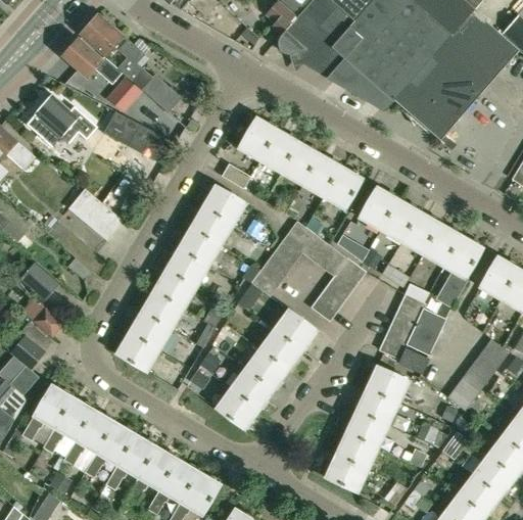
[(169,0),(182,7),(188,0),(190,0),(206,14),(219,0),(169,0)]
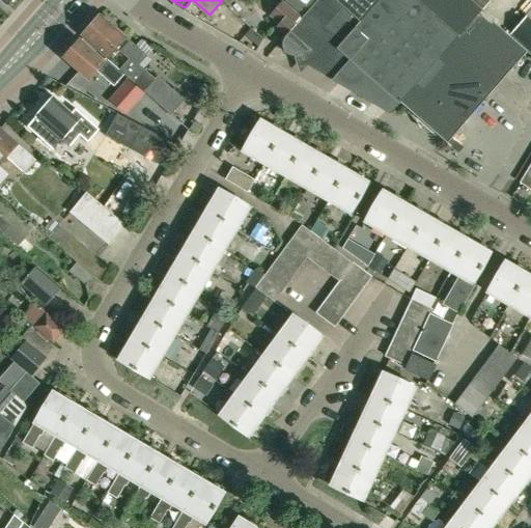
[(281,0),(271,11),(280,20),(276,25),(284,32),(301,14),(298,10),(286,0),(281,0)]
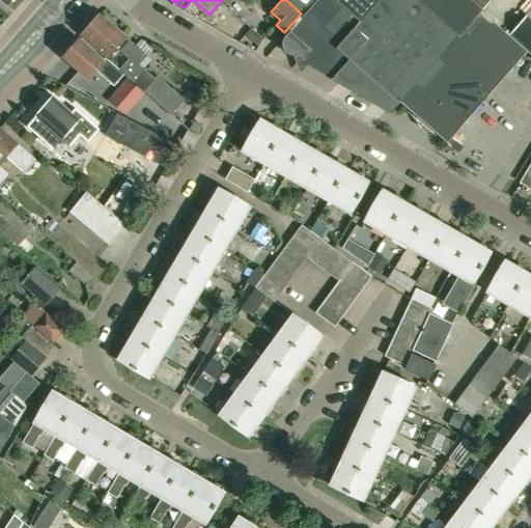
[(313,0),(284,34),(282,39),(282,46),(286,51),(291,54),(298,53),(303,50),(306,62),(332,78),(350,57),(398,101),(400,100),(447,140),(527,48),(481,7),(480,6),(473,0),(375,0),(360,19),(356,15),(356,14),(340,0),(313,0)]
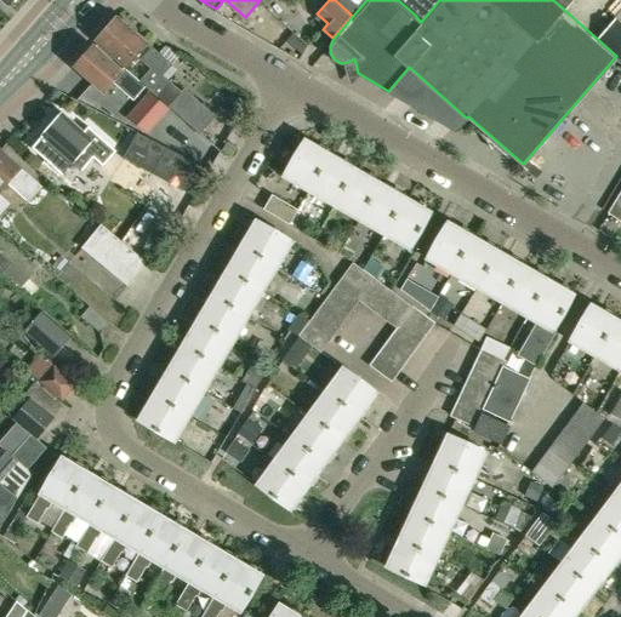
[(348,12),(357,3),(354,0),(335,0),(348,12)]
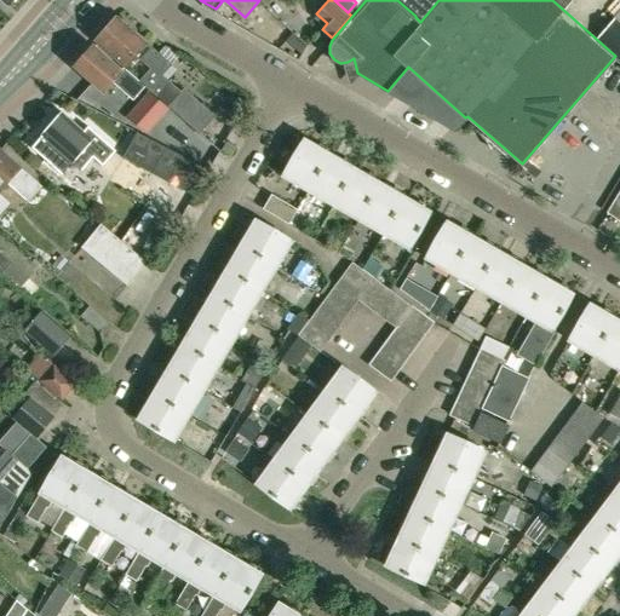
[(397,0),(415,16),(415,17),(420,22),(438,0),(397,0)]
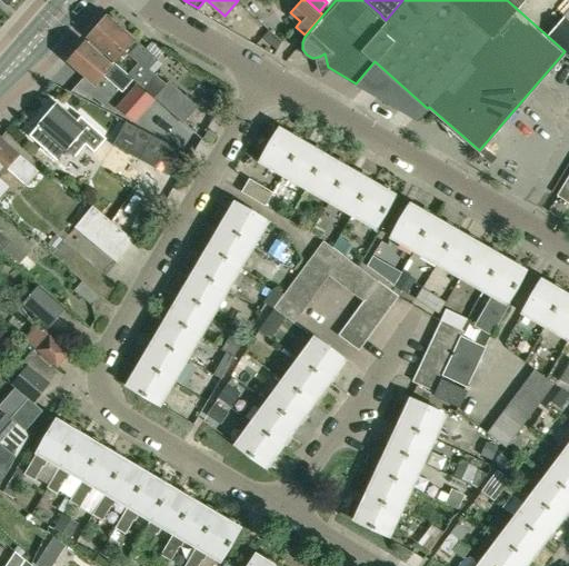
[(149,66),(158,56),(135,37),(107,12),(88,35),(115,58),(123,47),(138,59),(127,71),(133,77),(133,76),(145,86),(156,72),(149,66)]
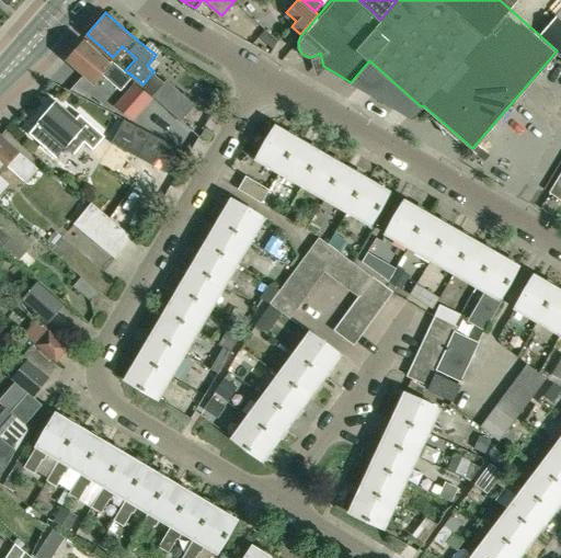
[(110,61),(100,53),(83,37),(67,56),(95,80),(103,71),(121,87),(132,76),(125,70),(112,58),(110,61)]
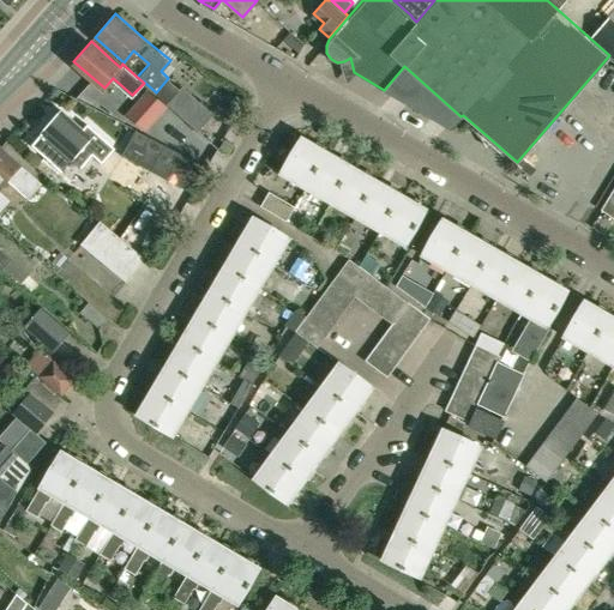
[(179,88),(168,78),(156,92),(167,102),(179,88)]
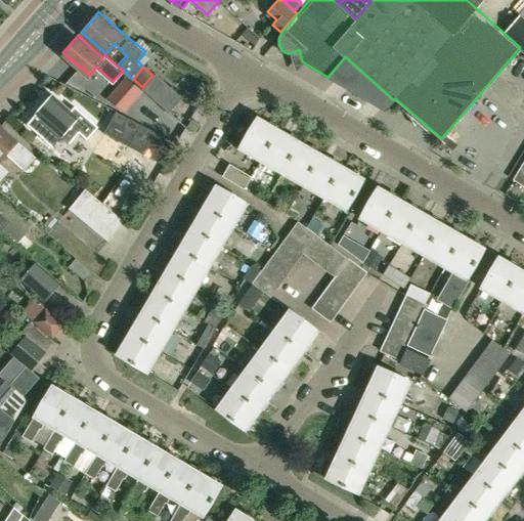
[(142,87),(168,110),(181,95),(155,73),(153,75),(142,87)]
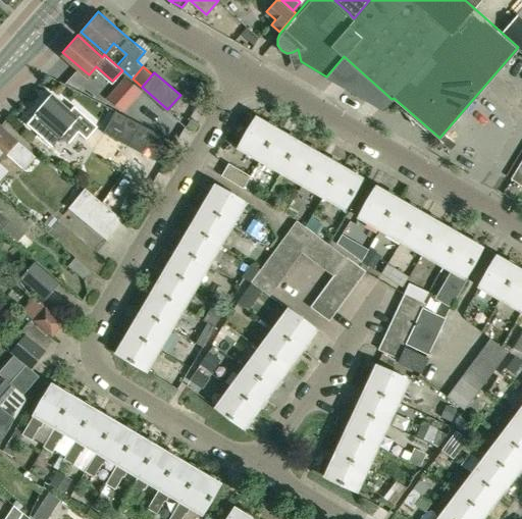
[(127,74),(108,96),(123,109),(143,88),(127,74)]
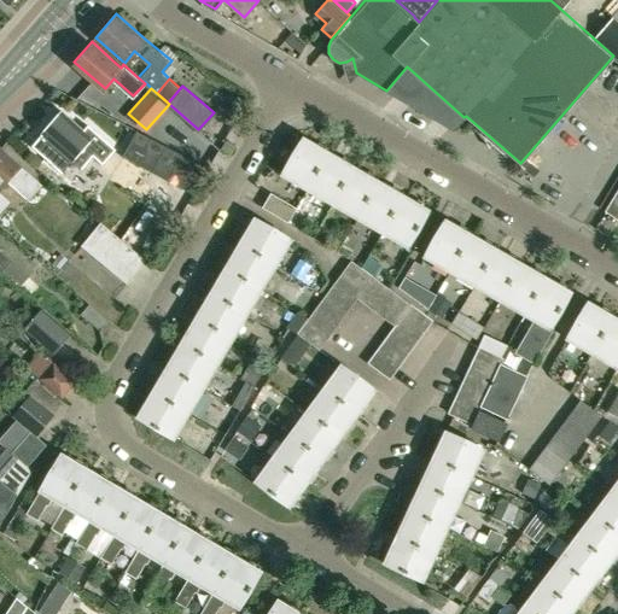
[(95,129),(91,134),(62,109),(41,132),(31,144),(62,170),(73,158),(83,145),(103,162),(115,146),(95,129)]
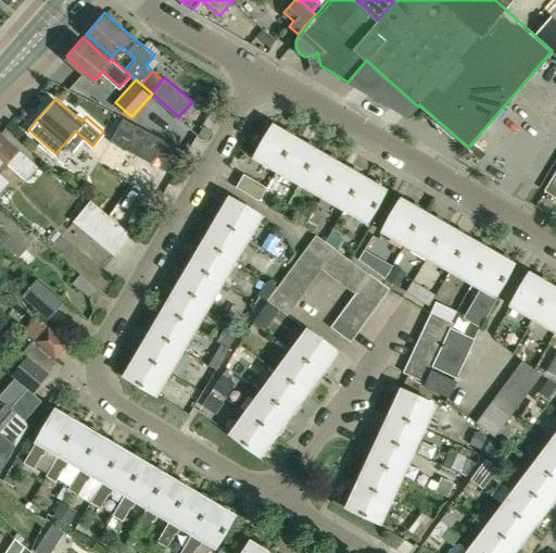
[(174,173),(185,154),(188,150),(123,115),(110,139),(174,173)]
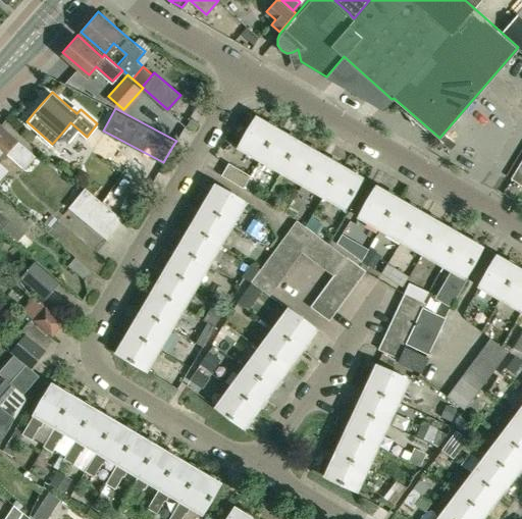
[(266,145),(275,126),(256,115),(238,145),(259,157),(266,145)]
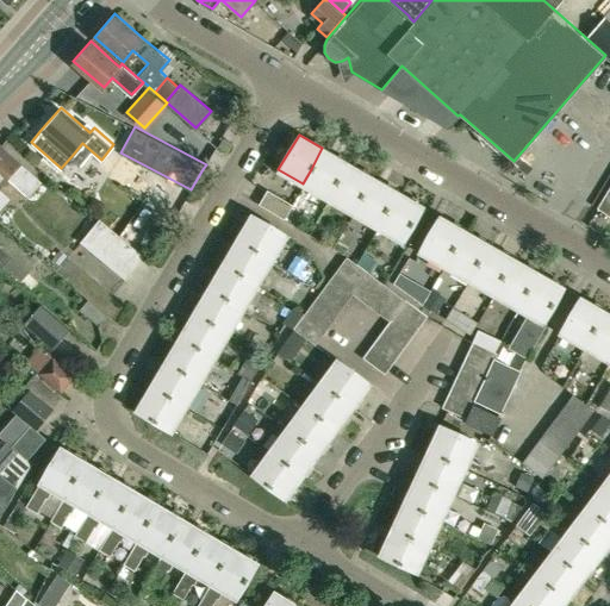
[(42,180),(12,154),(0,143),(0,185),(7,176),(29,195),(42,180)]
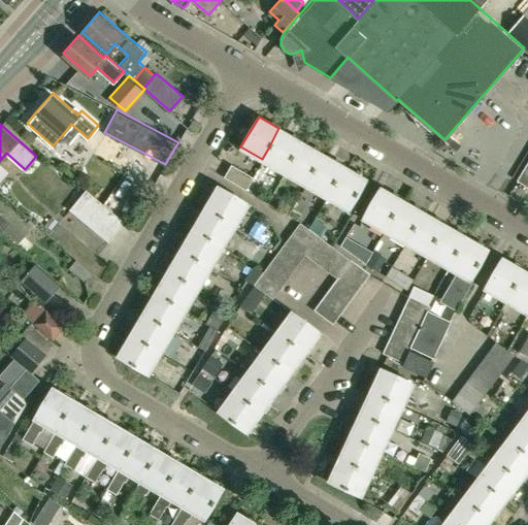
[(284,171),(301,141),(278,128),(269,146),(262,159),(270,164),(284,171)]
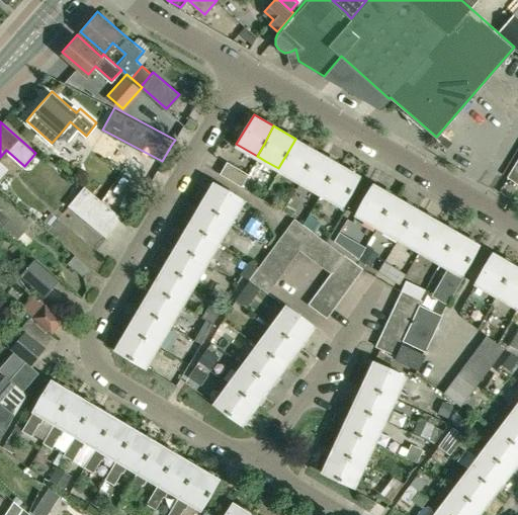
[(299,181),(316,150),(295,139),(278,168),(299,181)]
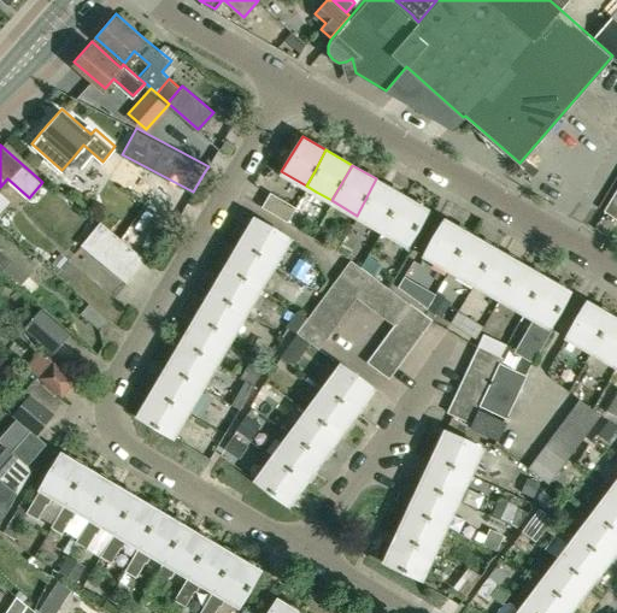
[(382,230),(401,193),(376,178),(357,216),(382,230)]
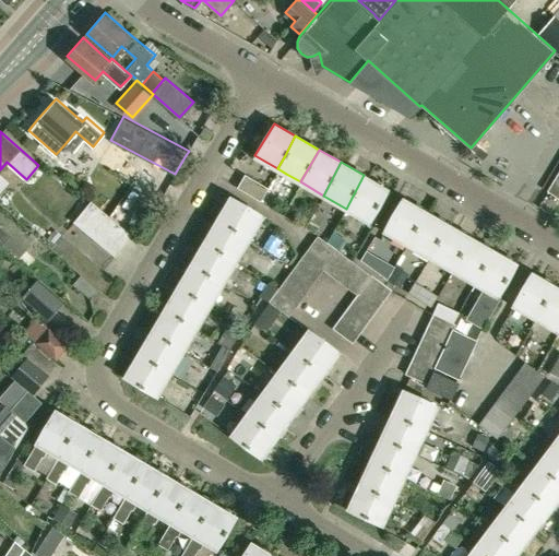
[(558,197),(558,194),(558,167),(547,189),(558,197)]
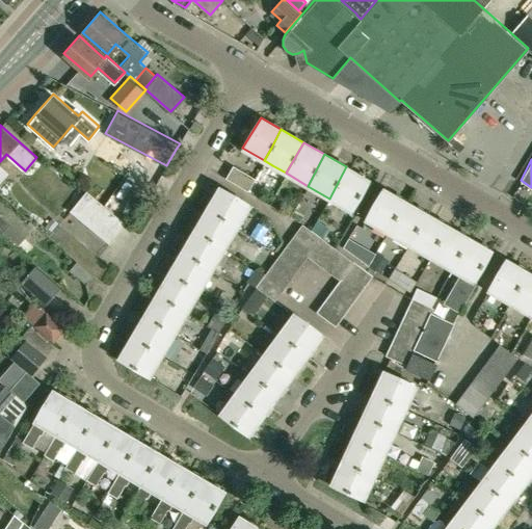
[(247,189),(255,178),(233,164),(225,177),(247,189)]
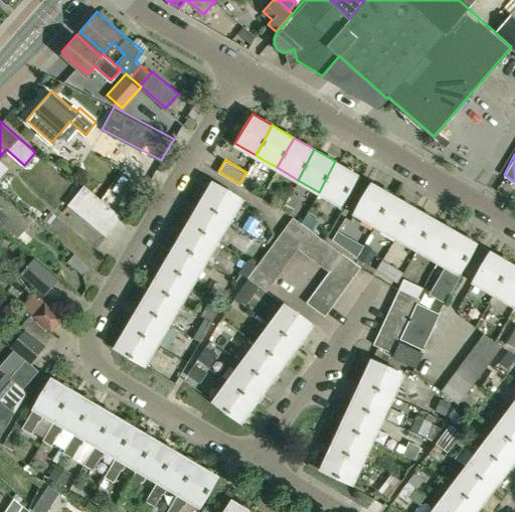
[(335,161),(319,192),(339,204),(357,174),(335,161)]
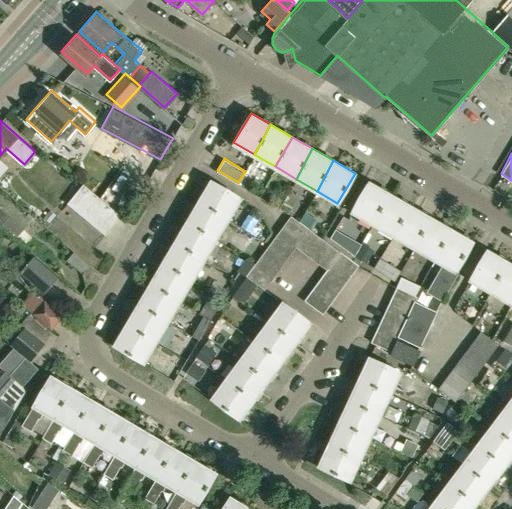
[(240,196),(228,189),(211,179),(199,199),(228,217),(240,196)]
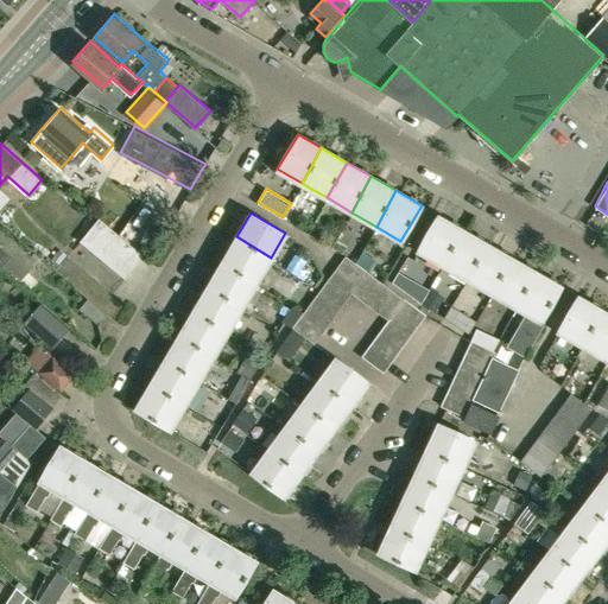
[(442,264),(462,229),(437,215),(417,249),(442,264)]
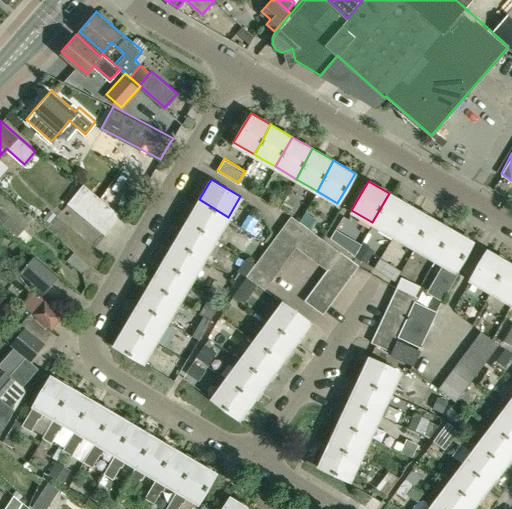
[(67,201),(105,234),(121,214),(83,182),(67,201)]
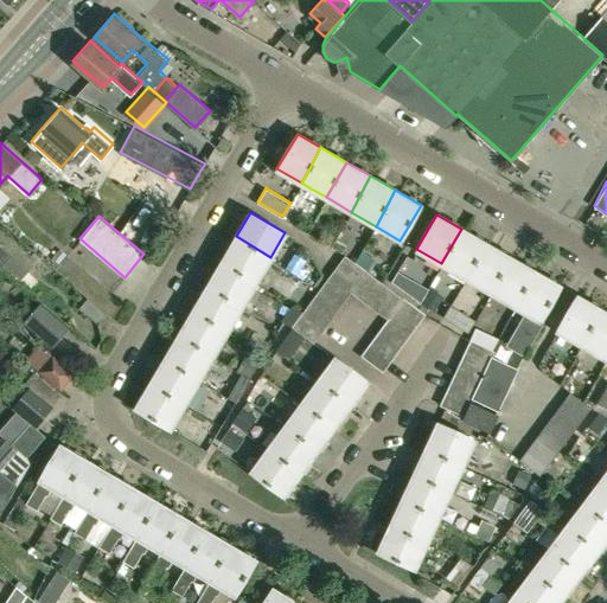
[(466,277),(486,243),(461,229),(441,263),(466,277)]
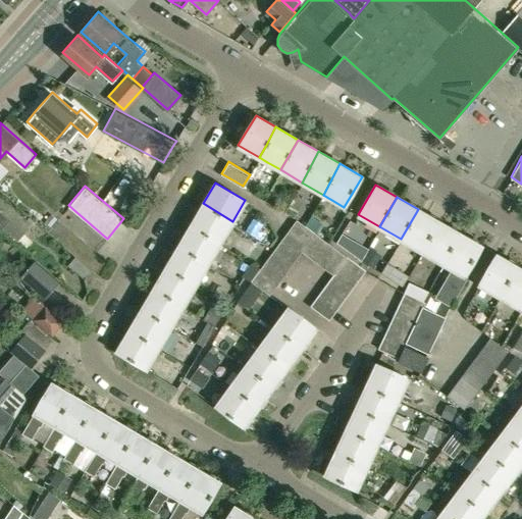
[(220,242),(232,221),(203,203),(191,224),(220,242)]
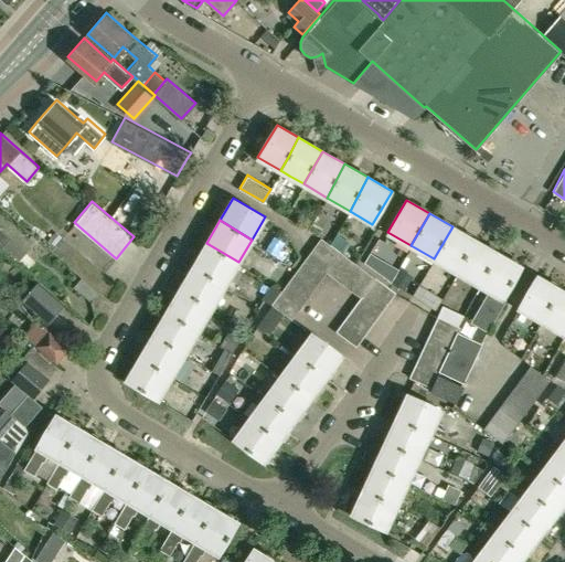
[(272,233),(284,240),(287,234),(284,228),(277,224),(272,233)]
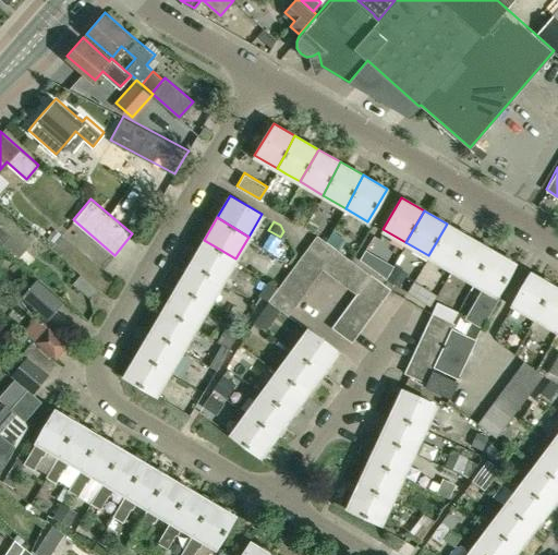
[(0,243),(19,260),(27,250),(16,240),(2,227),(2,226),(0,224),(0,243)]
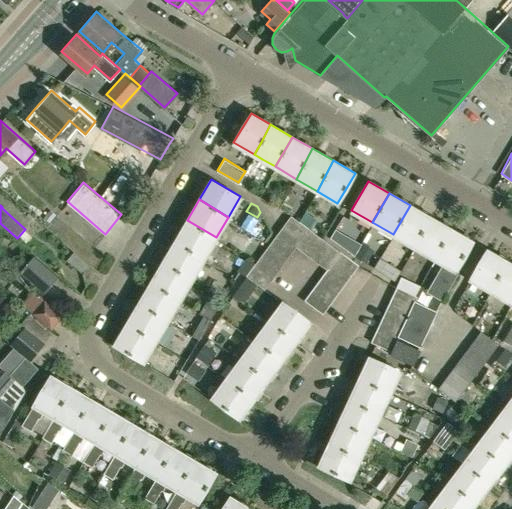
[(414,246),(431,217),(410,205),(393,234),(414,246)]
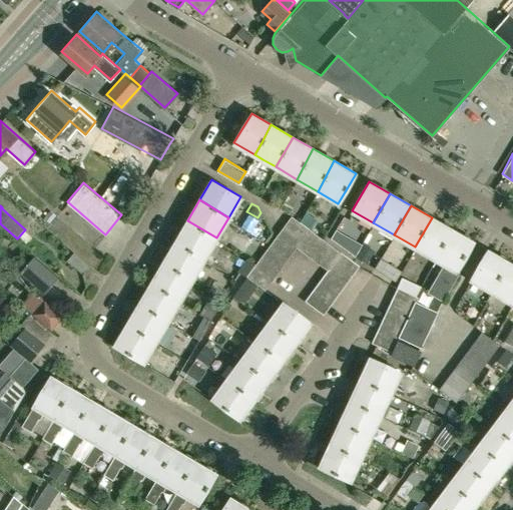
[(304,213),(300,220),(310,227),(316,217),(305,211),(304,213)]
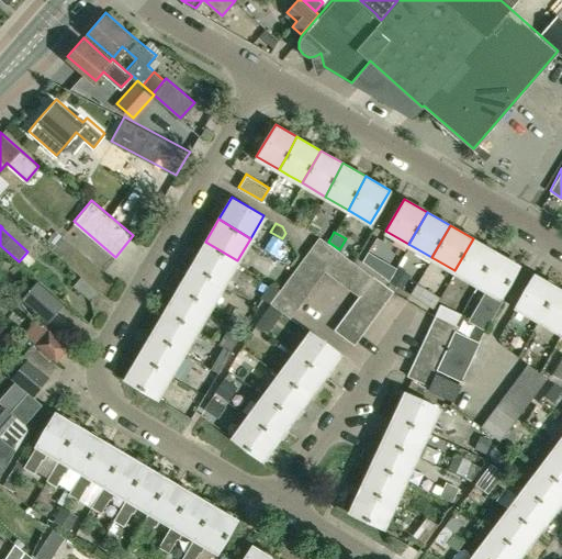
[(319,235),(312,245),(332,259),(339,249),(328,242),(319,235)]
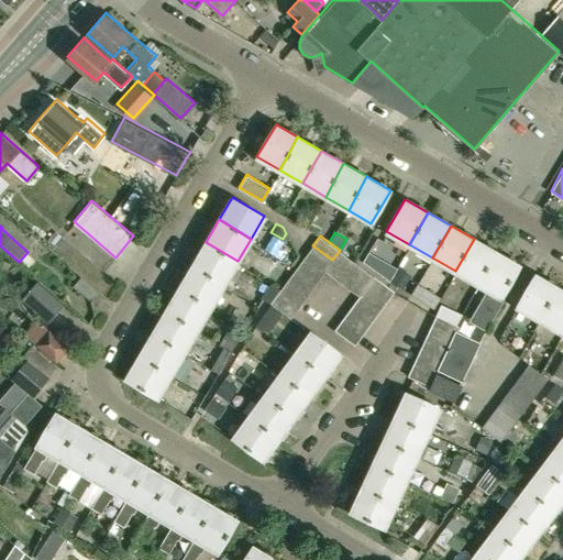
[(478,284),(497,252),(474,239),(455,271),(478,284)]
